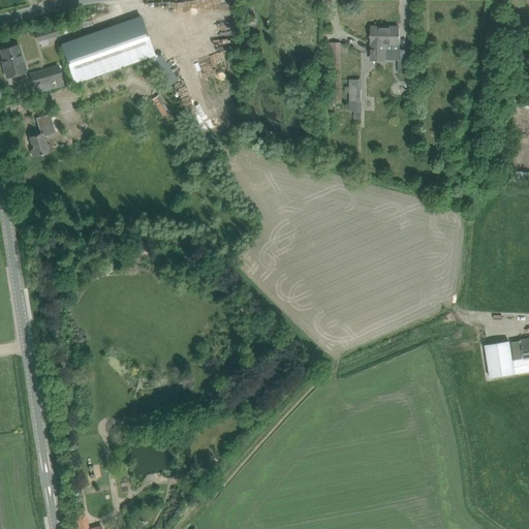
[(75,83),(125,65),(155,55),(141,16),(62,43),(75,83)]
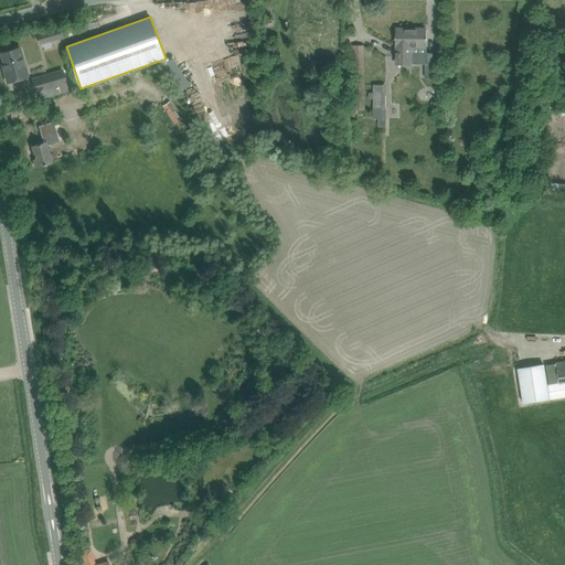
[(52,40),(62,36),(59,24),(48,28),(52,40)]
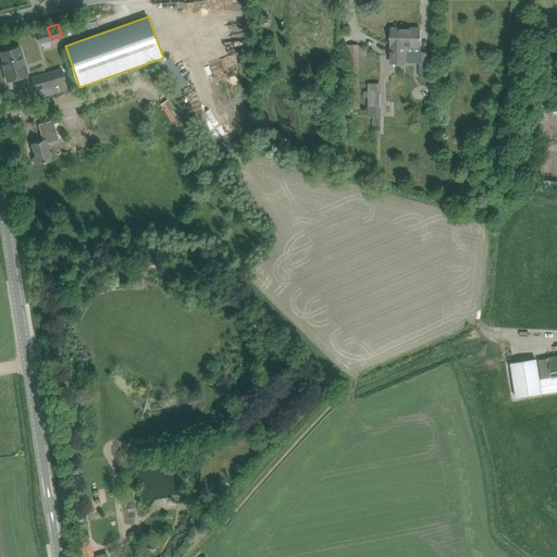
[(391,28),(391,52),(391,64),(407,64),(407,62),(419,62),(418,77),(429,77),(430,52),(420,52),(420,47),(420,39),(421,39),(421,37),(420,37),(420,29),(407,29),(407,28),(391,28)]
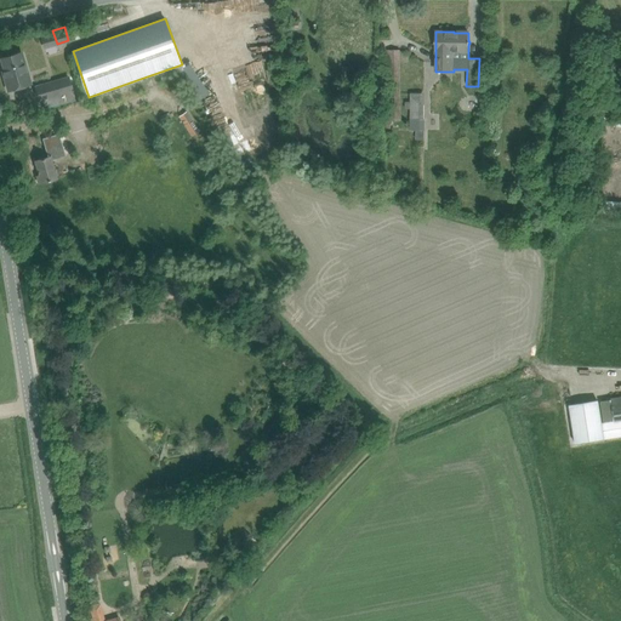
[(386,50),(387,129),(392,127),(392,124),(393,124),(393,121),(402,120),(399,49),(386,50)]
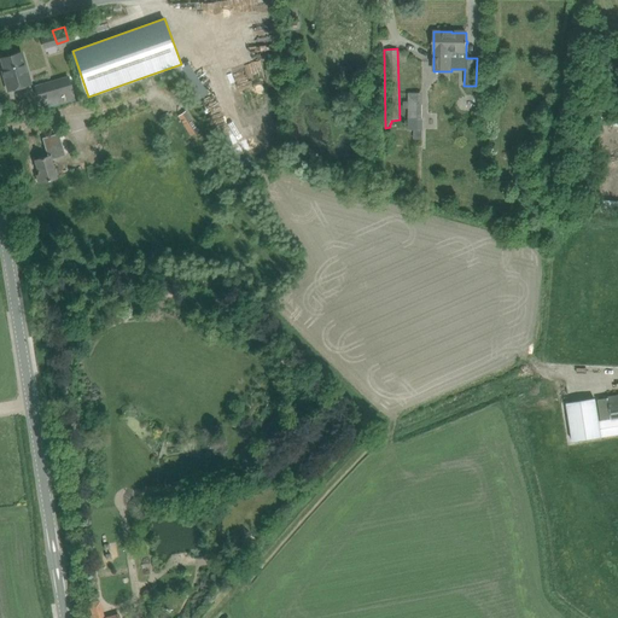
[(9,89),(30,83),(22,52),(15,54),(12,53),(7,54),(6,57),(1,58),(7,77),(5,79),(9,89)]
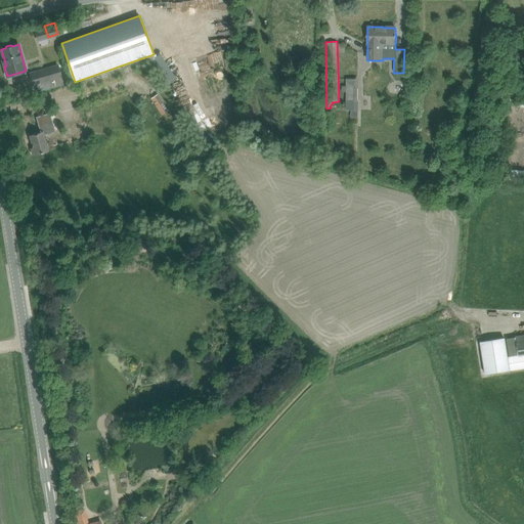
[(34,85),(51,80),(61,77),(57,66),(30,73),(34,85)]
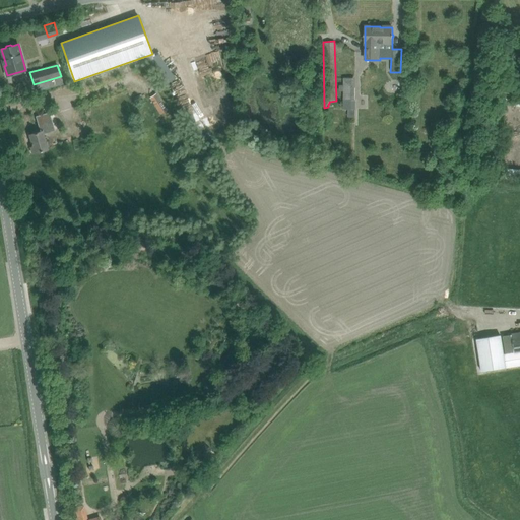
[(63,84),(61,76),(51,79),(53,87),(63,84)]
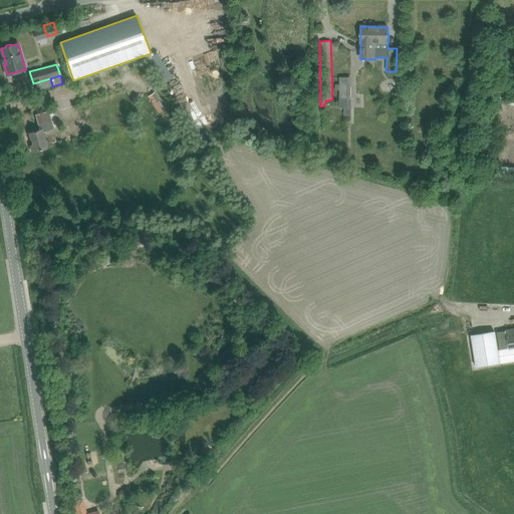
[(344,107),(351,107),(351,76),(339,76),(339,107),(344,107)]
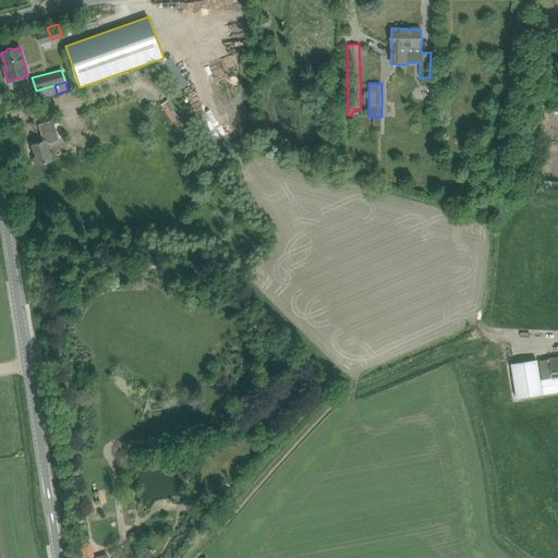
[(194,97),(199,109),(208,105),(204,93),(194,97)]
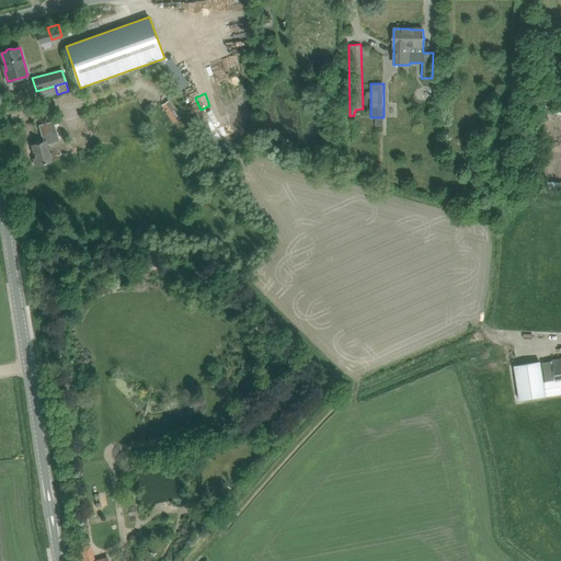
[(169,101),(161,105),(171,119),(173,124),(181,119),(169,101)]
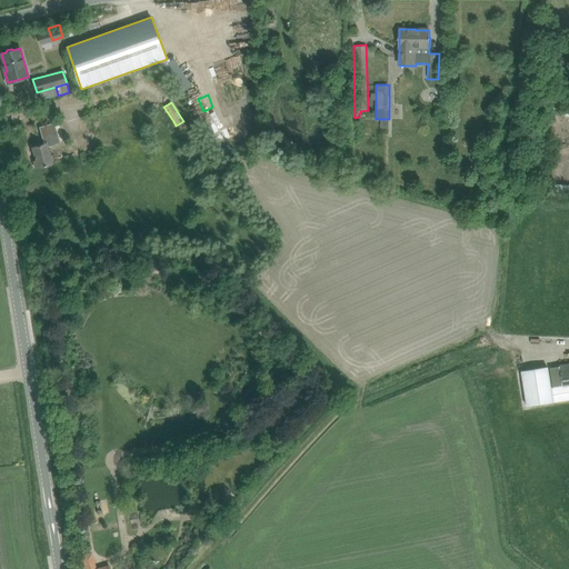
[(36,168),(47,165),(52,163),(49,153),(50,153),(48,147),(60,142),(55,122),(39,127),(45,143),(32,147),(36,160),(33,161),(36,168)]
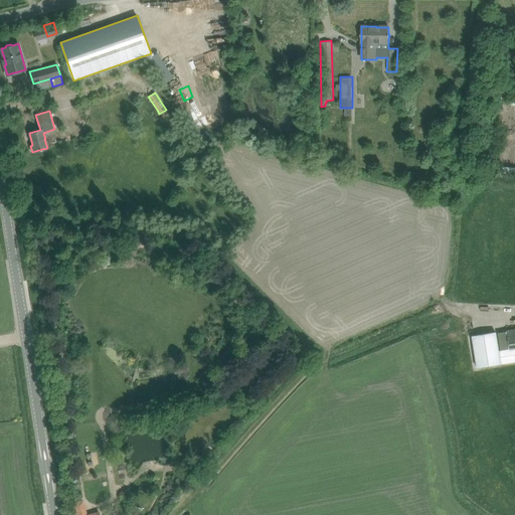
[(514,328),(507,330),(507,332),(498,333),(501,350),(499,351),(497,333),(473,337),(477,367),(514,360),(514,328)]
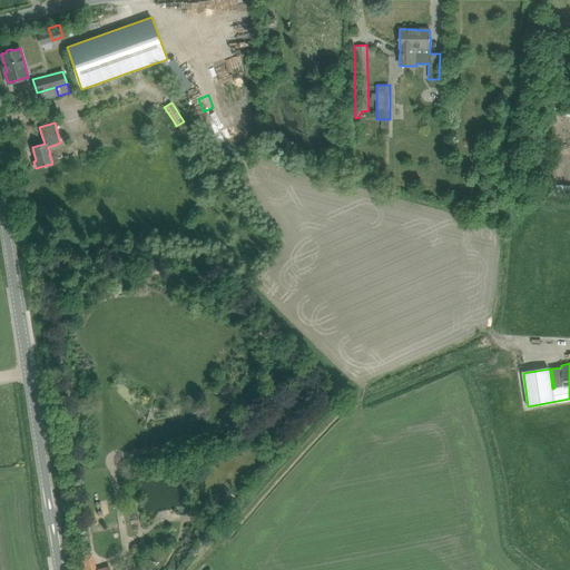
[(225,487),(217,495),(228,504),(236,495),(225,487)]
